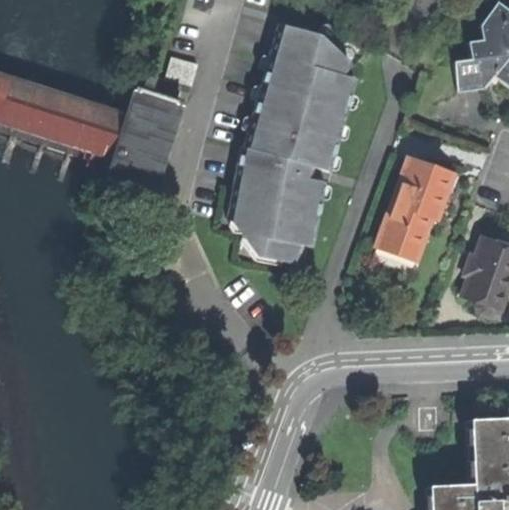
[(484,91),(497,81),(506,87),(508,89),(508,11),(500,4),(482,27),(483,41),(469,44),(472,61),(455,64),(459,94),(484,91)]
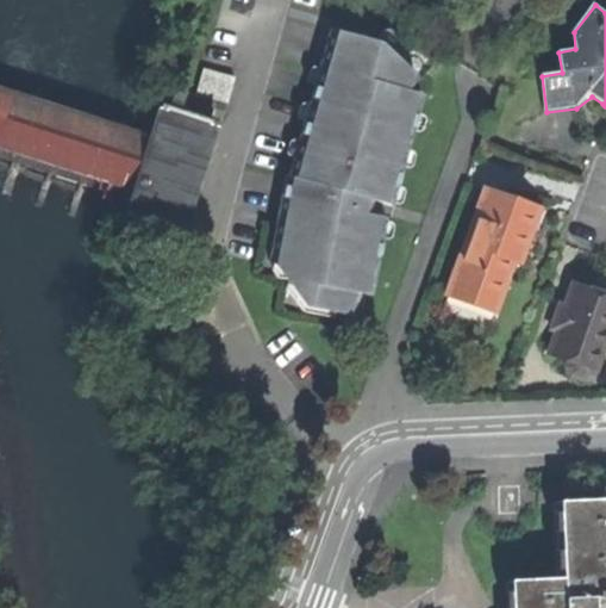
[(356,317),(361,317),(367,293),(372,287),(397,203),(393,202),(426,91),(416,87),(418,74),(388,44),(380,39),(336,24),(289,172),(286,171),(275,260),(279,260),(280,253),(300,255),(298,277),(322,279),(318,302),(354,305),(358,308),(356,317)]
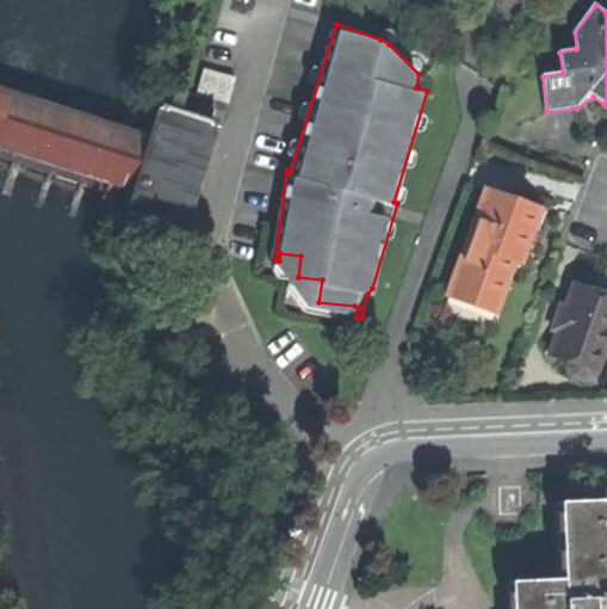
[(206,92),(235,96),(239,75),(209,71),(206,92)]
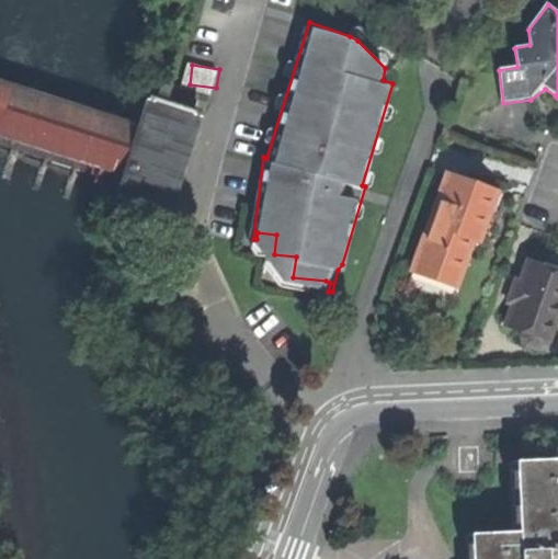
[(127,202),(171,216),(189,160),(204,114),(197,112),(203,98),(168,88),(161,86),(159,93),(137,87),(124,125),(101,116),(105,104),(99,102),(94,114),(72,106),(76,93),(70,91),(65,104),(42,97),(46,83),(38,81),(33,93),(9,86),(13,78),(6,76),(1,83),(0,82),(0,130),(19,137),(7,178),(15,181),(29,140),(50,148),(37,189),(46,191),(58,150),(80,158),(66,197),(73,200),(88,160),(128,174),(125,182),(109,177),(102,194),(120,200),(127,202)]
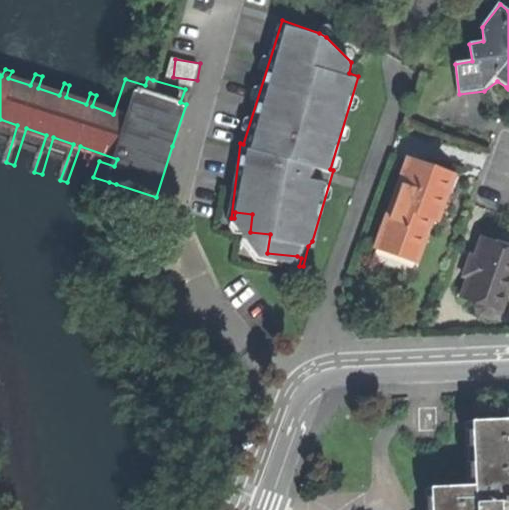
[(411,158),(383,239),(422,254),(435,216),(441,218),(449,193),(457,174),(411,158)]
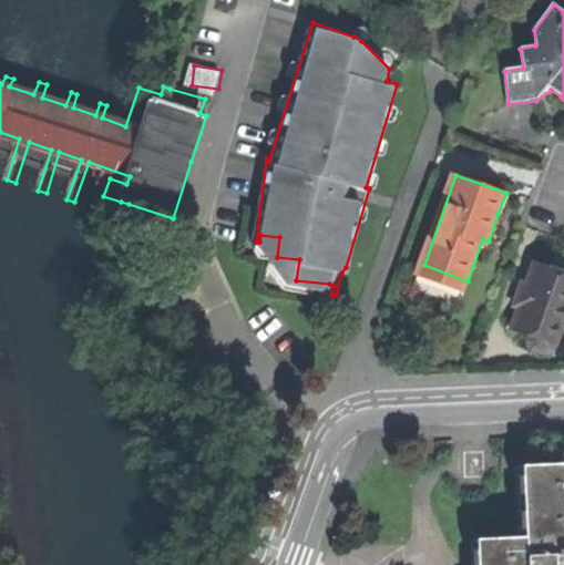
[(529,283),(524,281),(515,304),(521,305),(512,328),(531,335),(529,341),(532,347),(549,353),(554,349),(563,322),(563,269),(536,260),(529,283)]
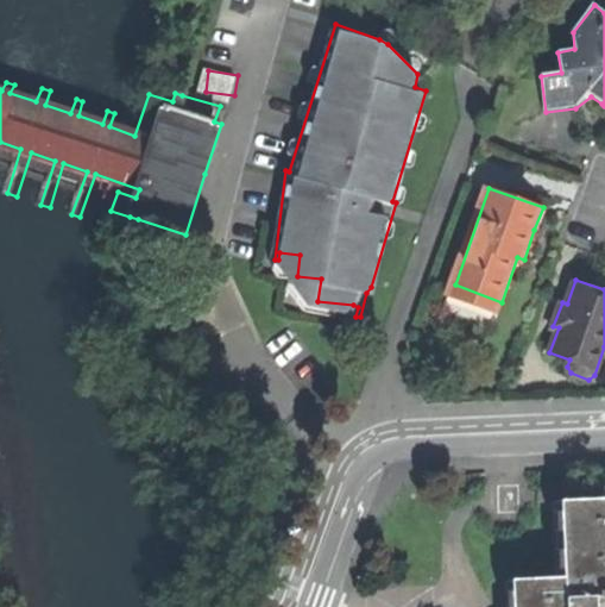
[(604,490),(565,493),(565,500),(561,500),(565,575),(512,579),(512,606),(604,606),(604,490)]
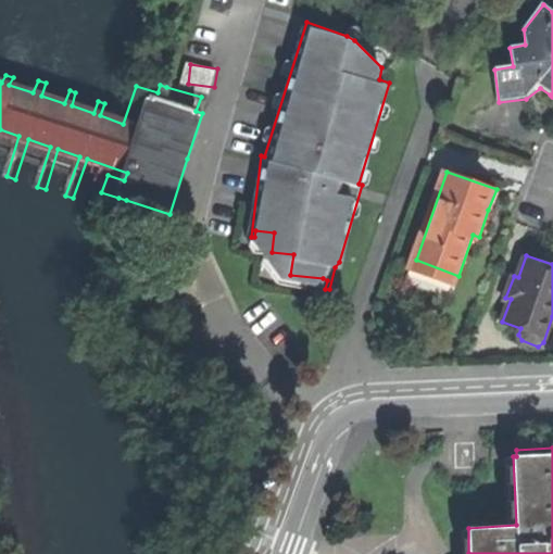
All buildings are outlined.
